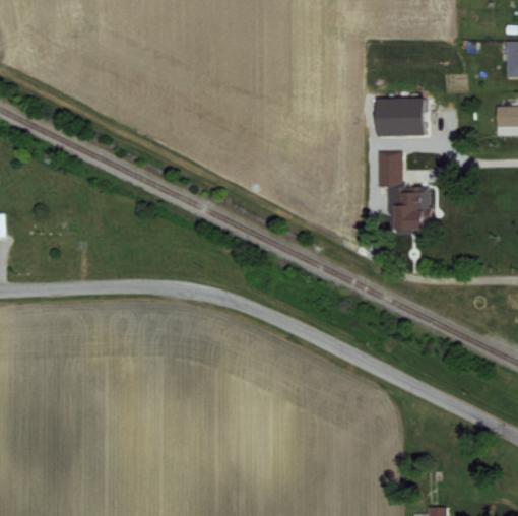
[(375,136),(423,134),(421,98),(374,99),(375,136)]
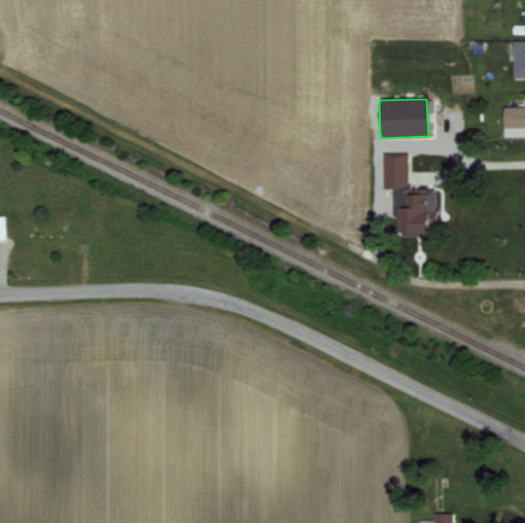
[(524,107),(503,108),(503,137),(524,137),(524,107)]
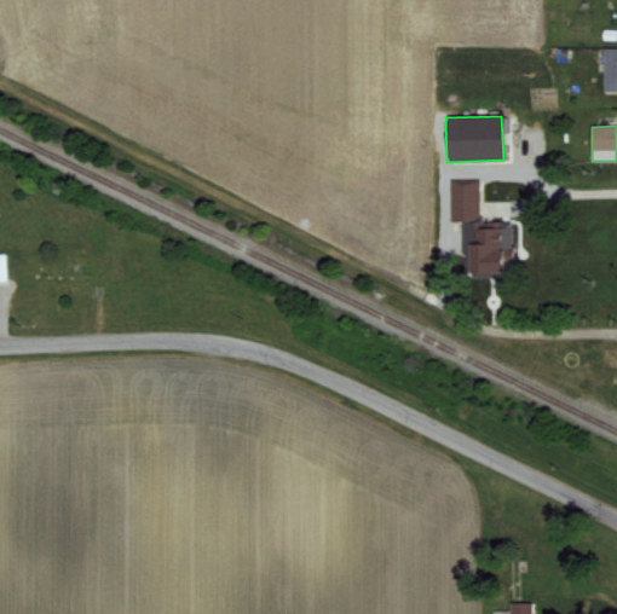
[(450,184),(451,220),(480,219),(479,184),(450,184)]
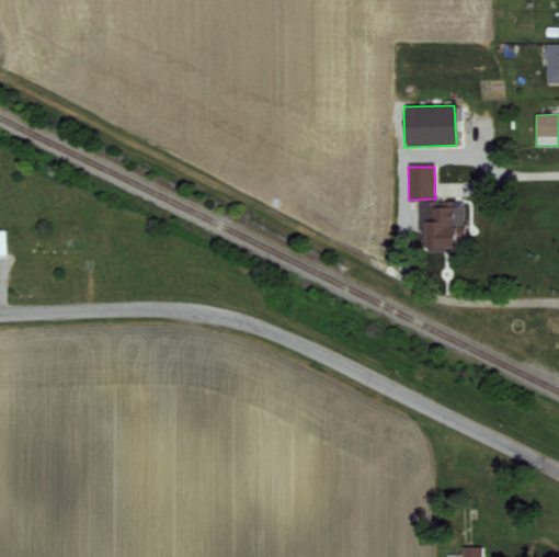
[(453,207),(425,206),(425,252),(452,252),(453,207)]
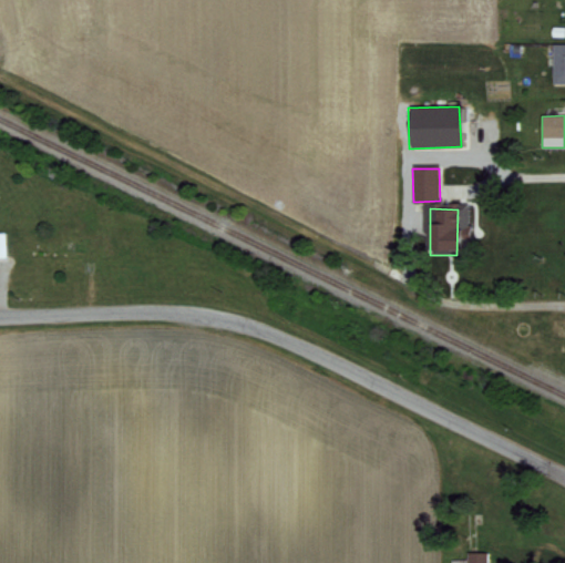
[(0,234),(0,259),(13,259),(13,235),(0,234)]
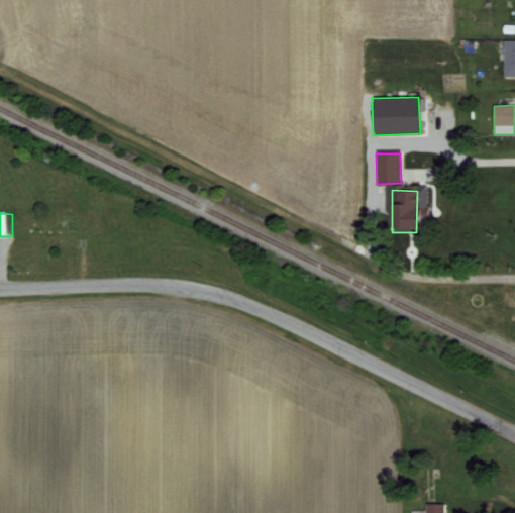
[(445,512),(446,504),(427,505),(426,512),(445,512)]
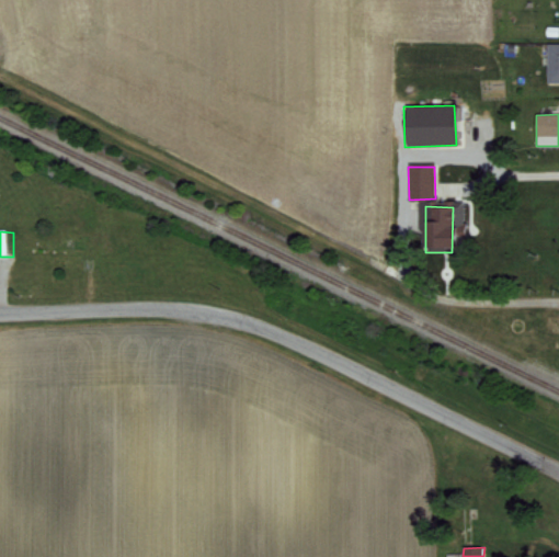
All buildings are outlined.
